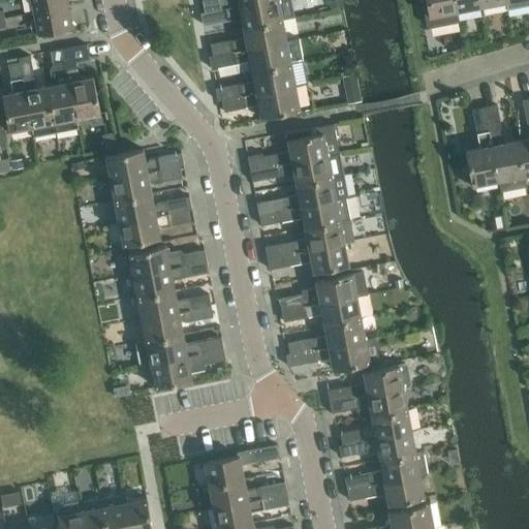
[(66,0),(32,0),(34,12),(68,6),(66,0)]
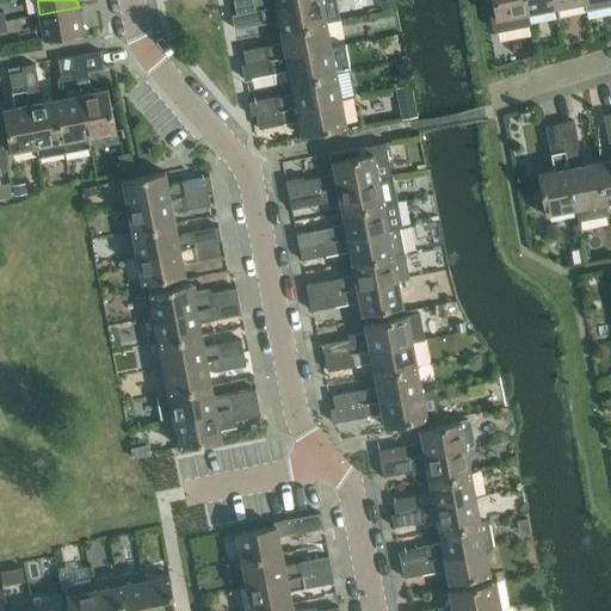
[(234,0),(238,14),(308,0),(234,0)]
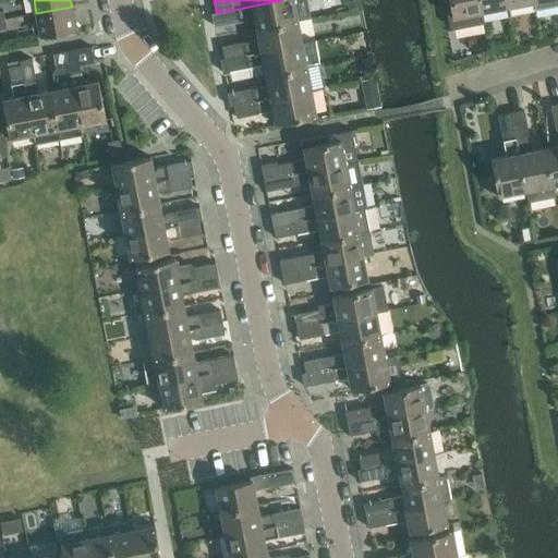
[(281,0),(217,13),(219,25),(241,22),(241,21),(252,19),(256,21),(257,29),(299,21),(311,19),(307,0),(281,0)]
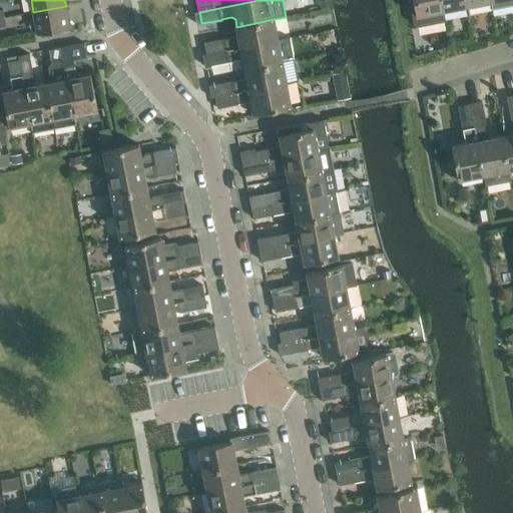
[(332,0),(323,0),(320,1),(322,8),(334,6),(332,0)]
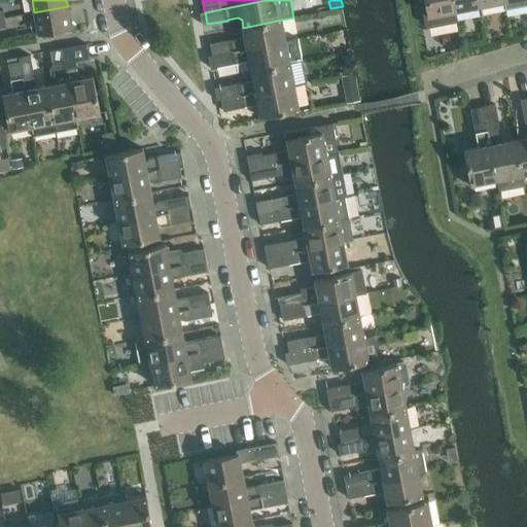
[(422,0),(427,25),(428,26),(429,27),(457,21),(455,11),(452,0),(422,0)]
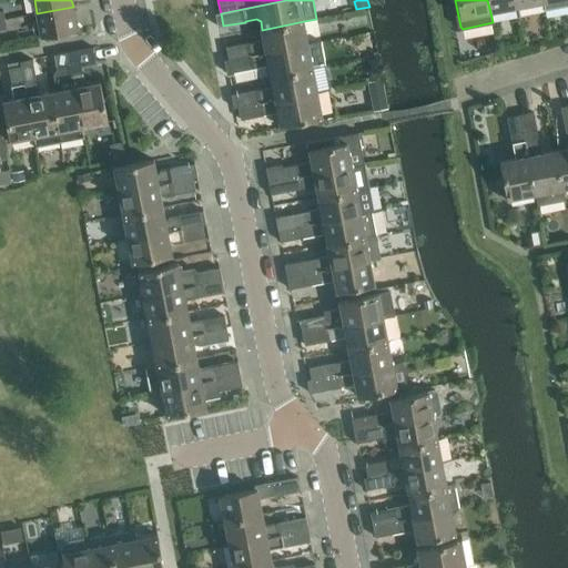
[(487,0),(490,12),(517,7),(516,0),(487,0)]
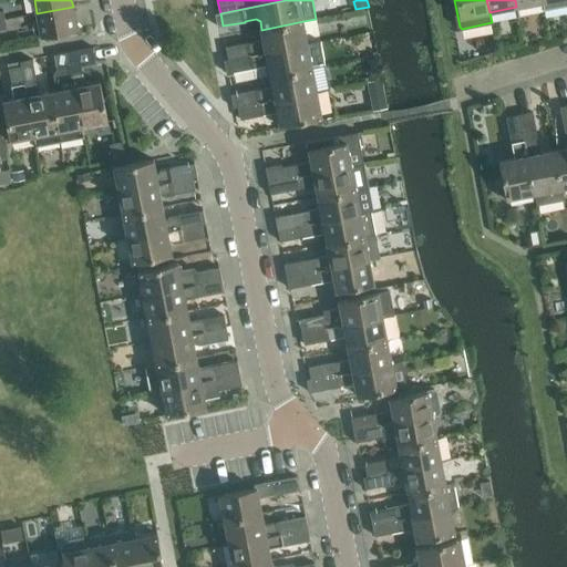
[(73,7),(37,13),(42,38),(78,31),(73,7)]
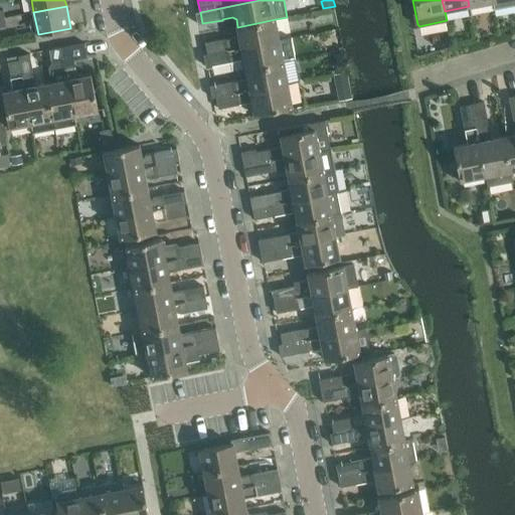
[(226,38),(206,42),(208,54),(280,40),(276,19),(237,27),(238,34),(236,37),(226,39),(226,38)]
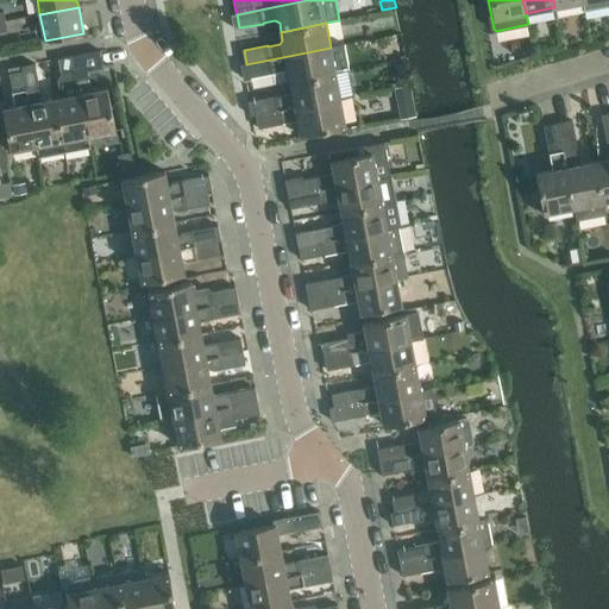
[(246,64),(246,66),(249,79),(274,74),(274,73),(286,70),(289,73),(290,82),(336,73),(331,48),(246,64)]
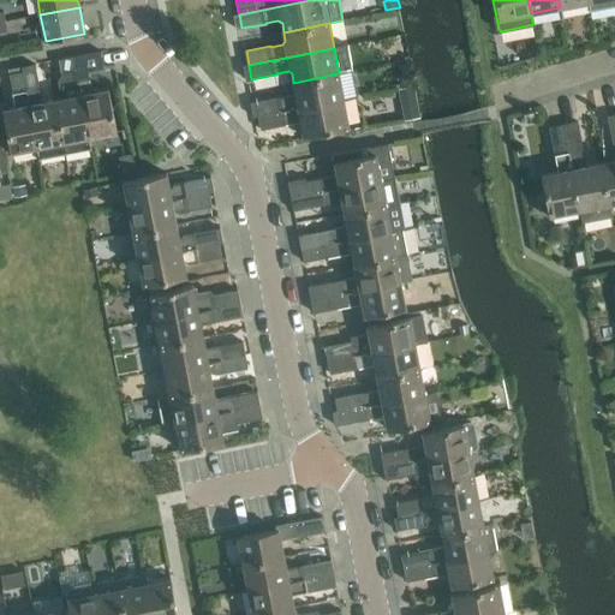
[(102,52),(73,58),(75,63),(89,137),(117,132),(109,90),(99,91),(93,88),(90,71),(106,69),(102,52)]
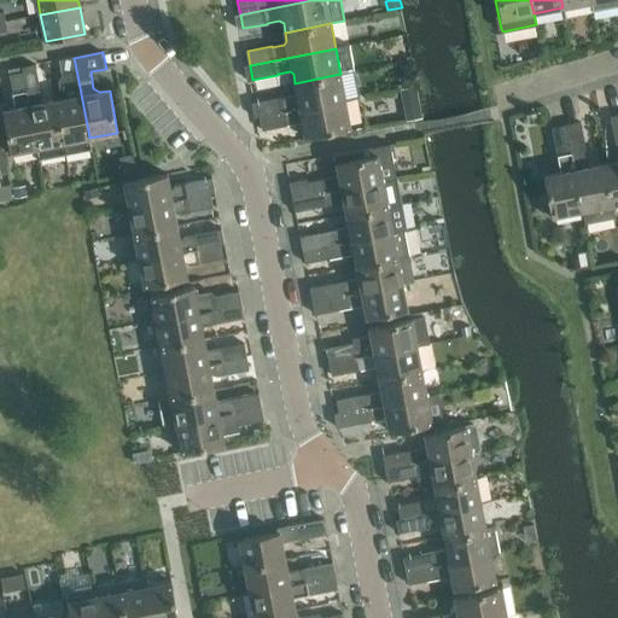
[(58,100),(56,100),(63,144),(65,155),(92,150),(89,138),(75,63),(62,65),(64,79),(60,82),(63,95),(58,100)]
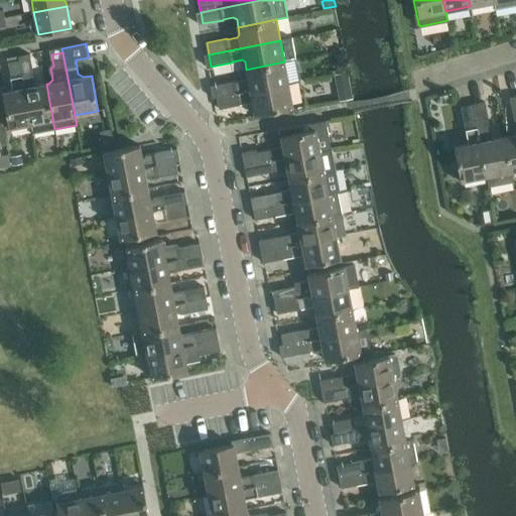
[(30,54),(19,56),(19,60),(31,124),(33,134),(54,129),(52,120),(46,84),(38,86),(35,83),(30,58),(30,54)]
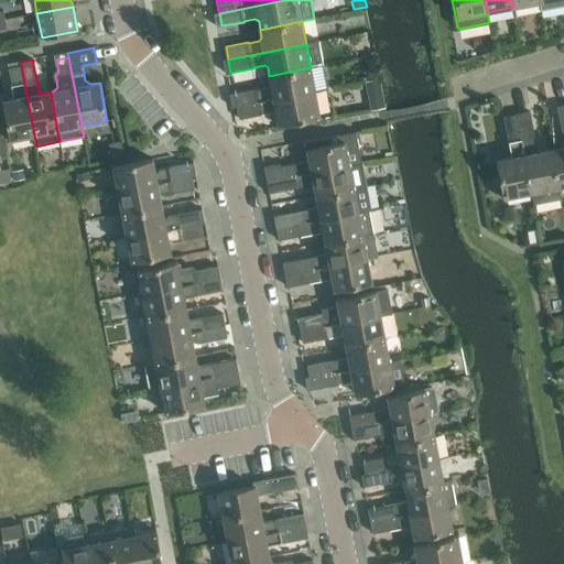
[(12,99),(3,101),(11,140),(34,136),(21,66),(9,68),(14,96),(12,99)]
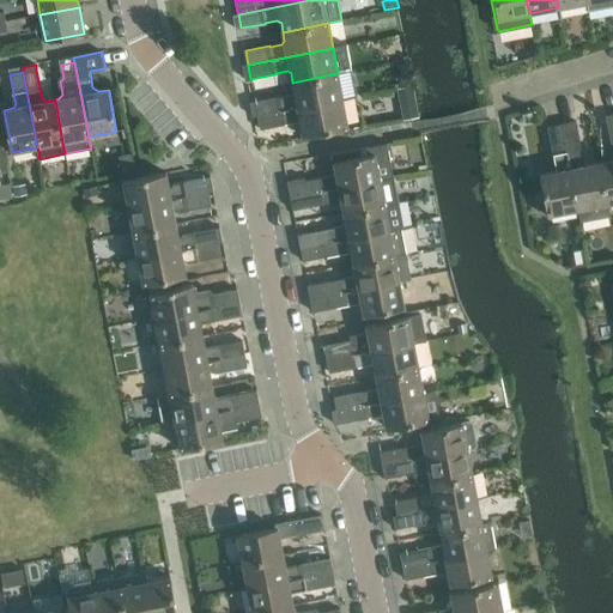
[(279,97),(255,102),(258,115),(343,99),(338,73),(292,83),(295,92),(292,96),(280,98),(279,97)]
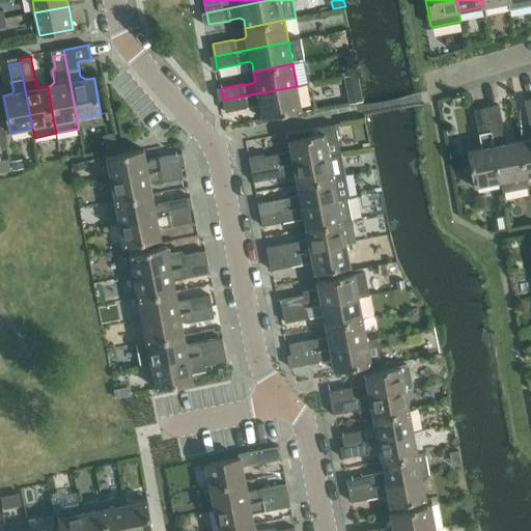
[(359,74),(344,77),(350,104),(363,101),(359,74)]
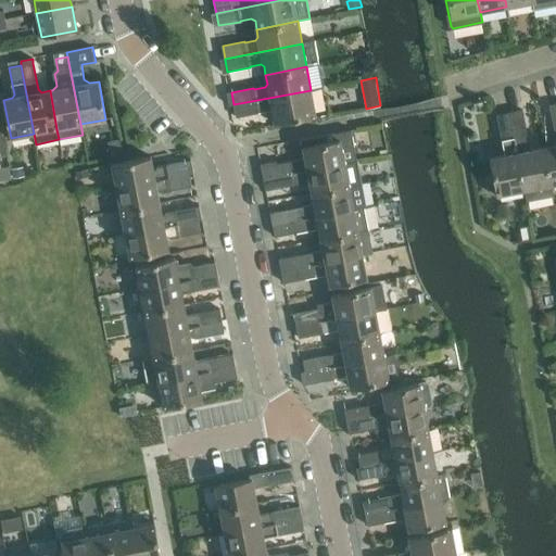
[(311,90),(234,104),(236,117),(258,113),(258,112),(273,110),(275,124),(276,124),(316,115),(311,90)]
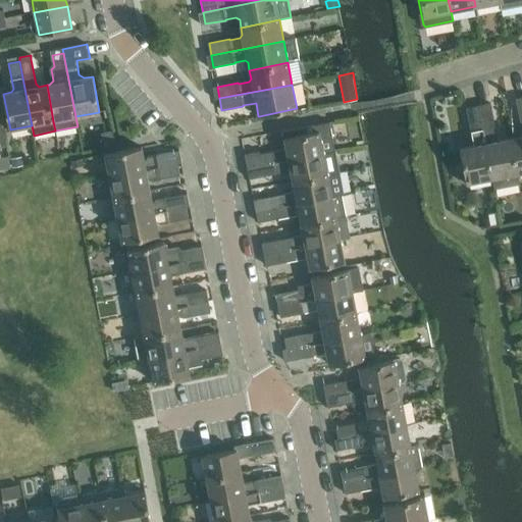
[(521,121),(521,137),(511,139),(517,173),(518,173),(521,171),(521,97),(516,99),(521,122),(521,121)]
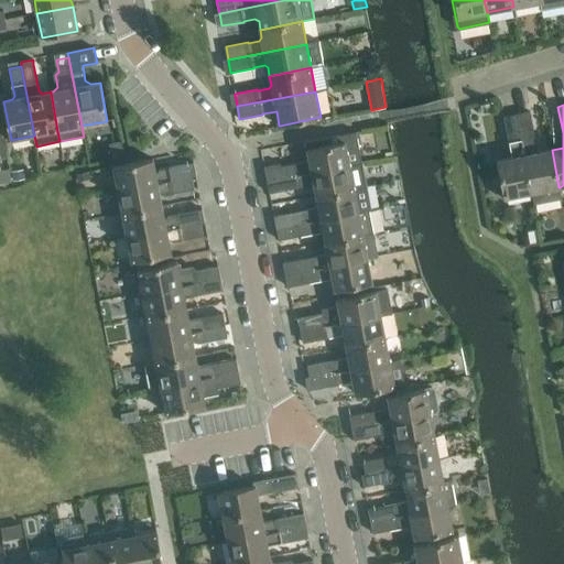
[(530,112),(517,115),(532,193),(532,192),(534,203),(562,197),(560,187),(559,187),(552,150),(537,153),(533,138),(535,138),(530,112)]
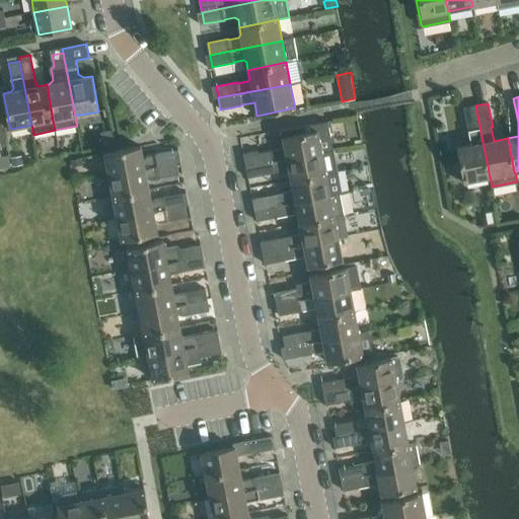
[(456,164),(454,167),(456,178),(459,180),(464,179),(464,181),(490,177),(475,105),(463,107),(468,131),(469,131),(471,145),(458,148),(461,163),(456,164)]
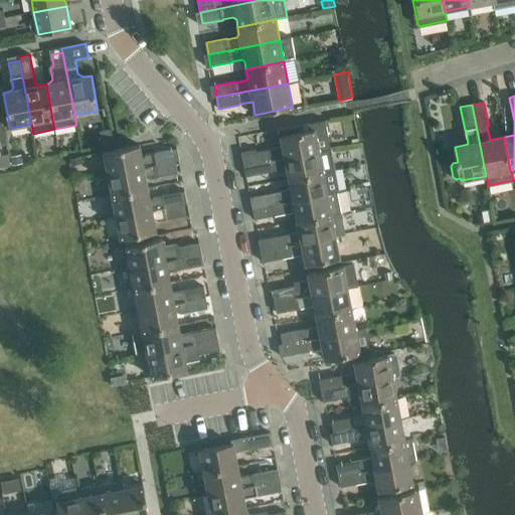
[(256,150),(241,153),(241,155),(244,166),(319,151),(331,149),(325,121),(297,127),(299,133),(281,136),(283,144),(281,148),(256,152),(256,150)]
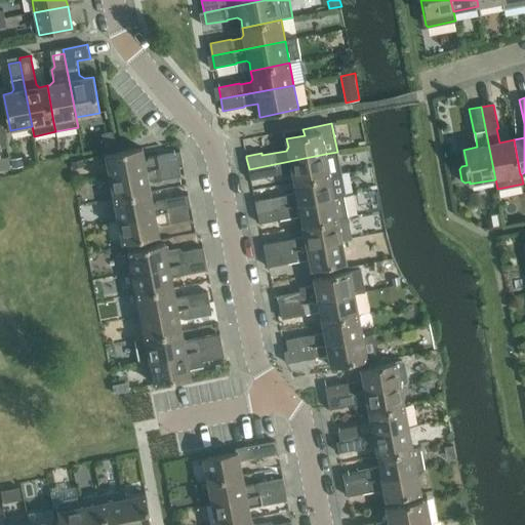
[(303,129),(285,132),(286,138),(305,135),(303,129)]
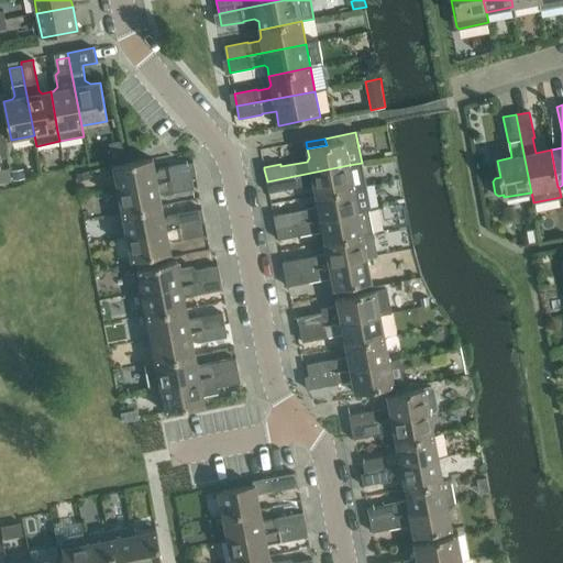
[(153,159),(114,166),(119,190),(192,176),(189,163),(159,169),(157,173),(155,173),(153,159)]
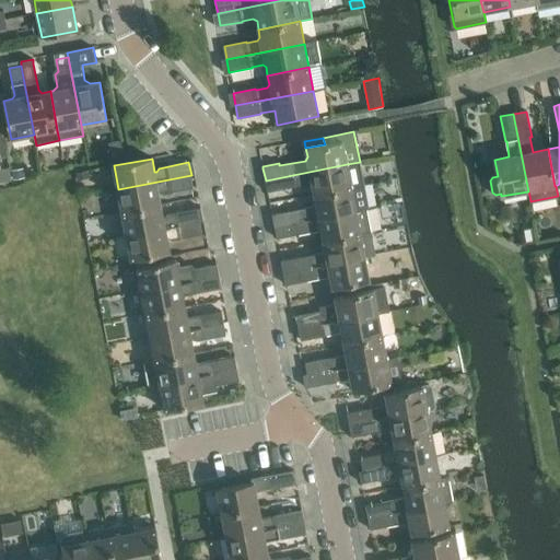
[(347,164),(266,181),(268,193),(282,189),(310,184),(313,187),(315,195),(351,188),(364,185),(360,162),(347,164)]
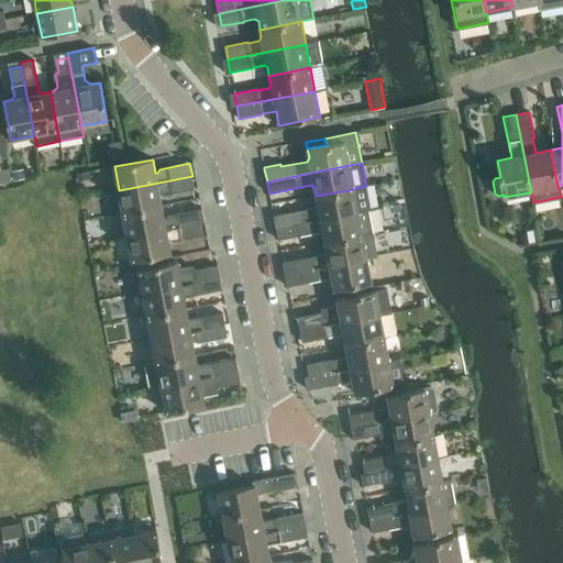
[(24,169),(12,172),(13,180),(25,178),(24,169)]
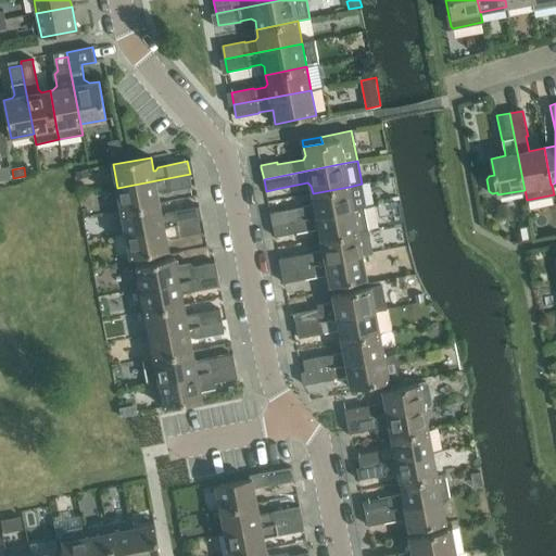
[(96,167),(83,171),(85,178),(97,175),(96,167)]
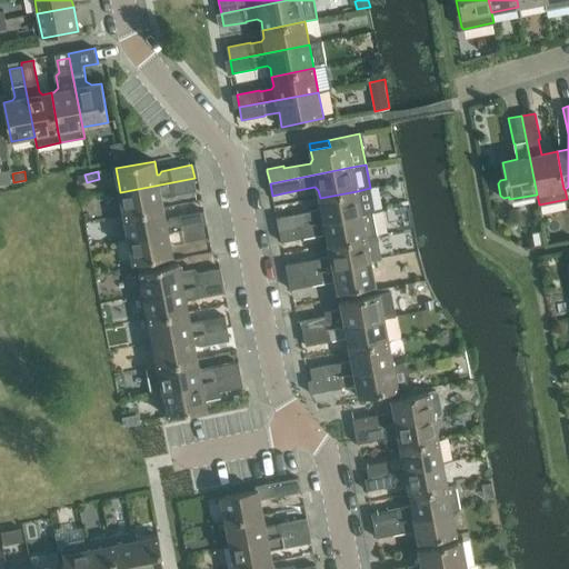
[(195,178),(120,192),(125,216),(163,208),(161,196),(163,195),(167,197),(197,191),(195,178)]
